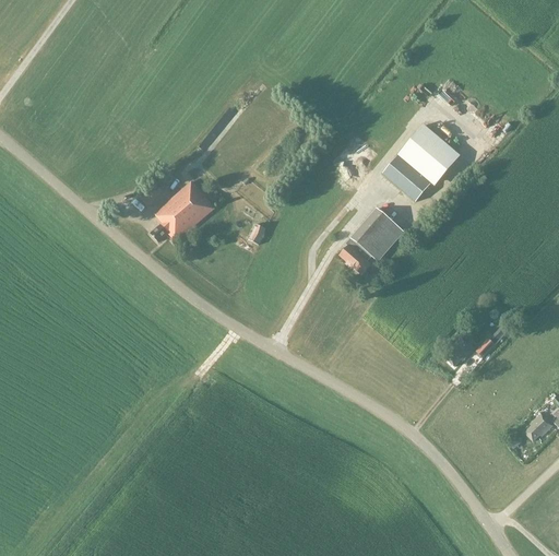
[(424,123),(397,154),(431,182),(458,152),(424,123)]
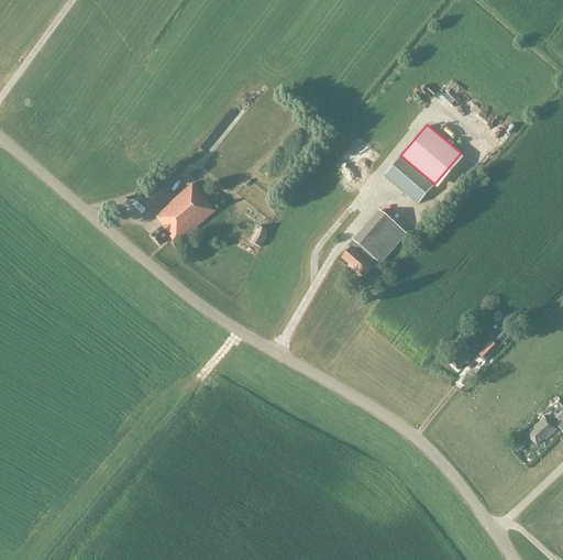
[(399,156),(385,173),(419,201),(433,185),(399,156)]
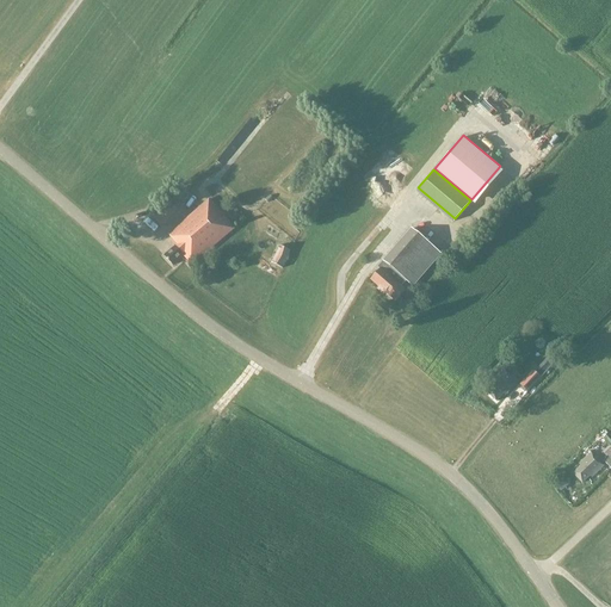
[(375,193),(382,203),(394,194),(387,185),(375,193)]
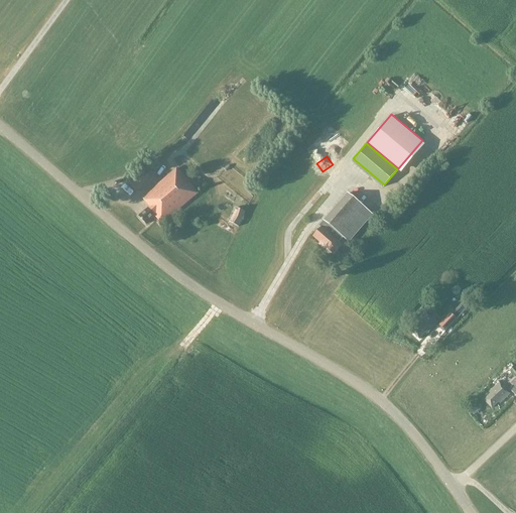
[(149,205),(138,214),(145,222),(154,215),(160,222),(198,191),(177,166),(142,196),(149,205)]
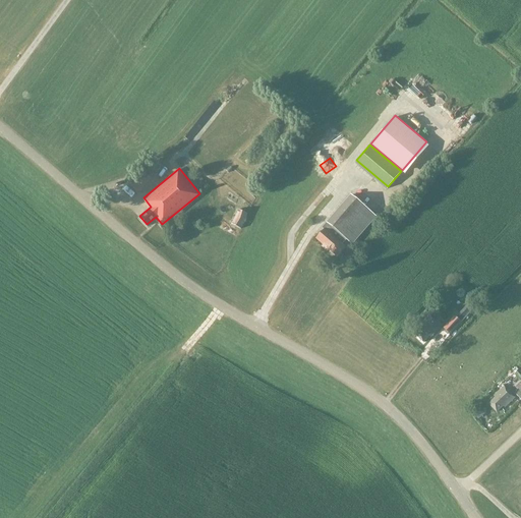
[(323,226),(325,228),(316,237),(324,243),(324,246),(327,249),(330,248),(338,255),(346,246),(341,242),(345,238),(351,243),(377,215),(351,192),(323,226)]
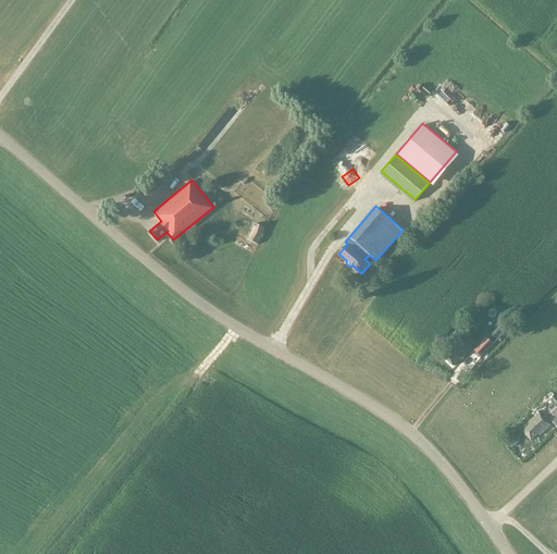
[(247,237),(248,237),(248,238),(258,243),(264,226),(254,222),(247,237)]
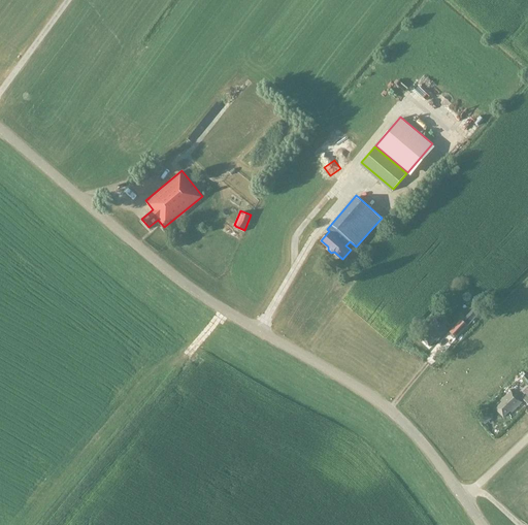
[(448,327),(435,316),(425,326),(427,327),(419,335),(428,345),(436,336),(437,337),(448,327)]
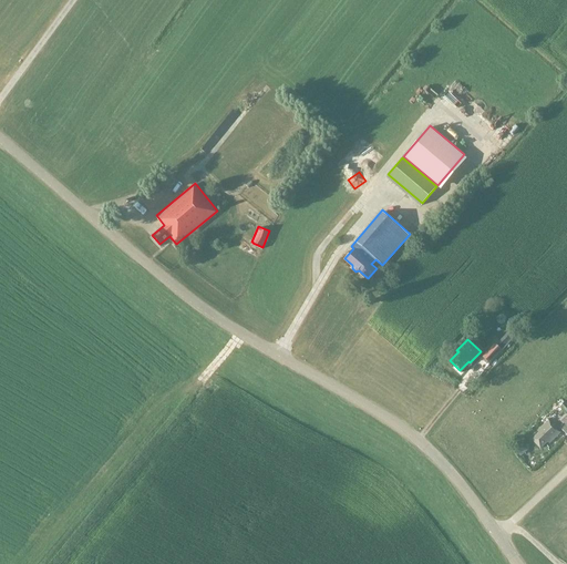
[(484,354),(491,361),(503,349),(494,341),(484,354)]
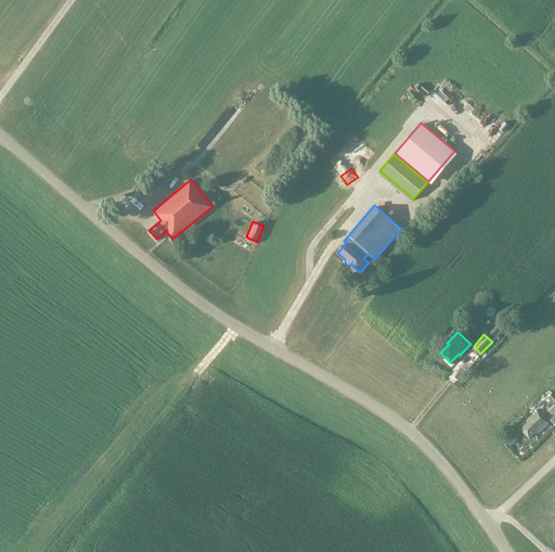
[(528,421),(520,428),(529,437),(536,429),(538,432),(549,422),(537,410),(526,420),(528,421)]
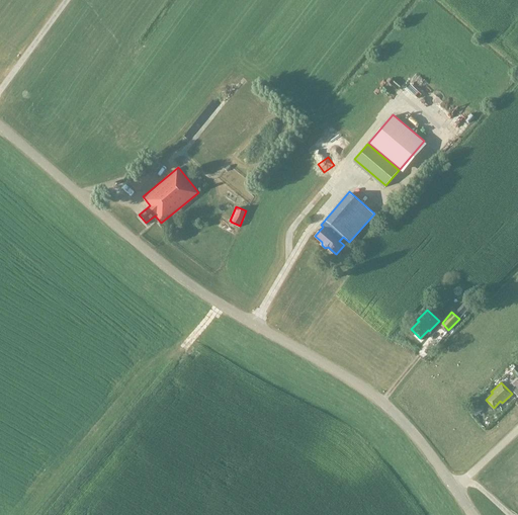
[(470,408),(475,413),(480,408),(476,403),(470,408)]
